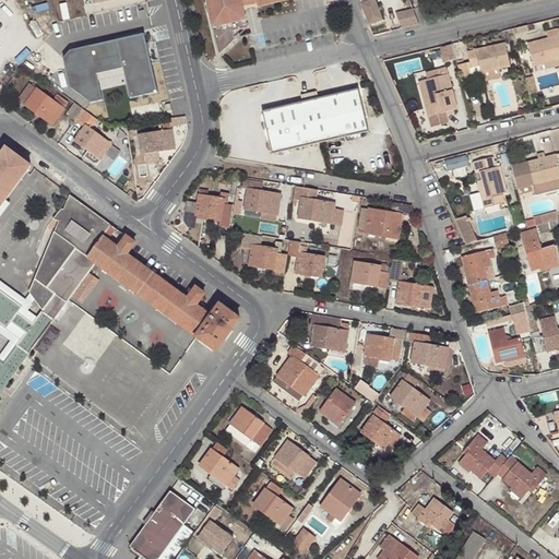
[(140,0),(91,0),(94,10),(141,0),(140,0)]
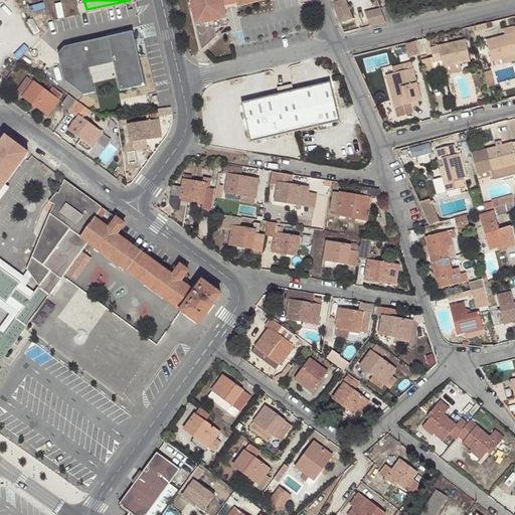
[(228,25),(223,6),(222,2),(231,0),(234,0),(235,4),(236,7),(266,0),(188,0),(200,51),(215,36),(213,28),(228,25)]
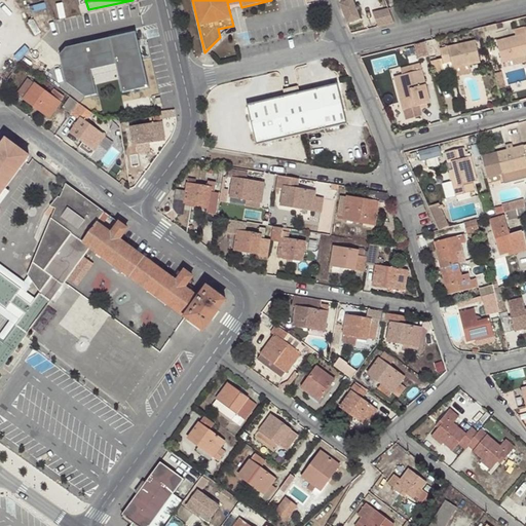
[(347,0),(339,3),(347,24),(360,19),(351,0),(347,0)]
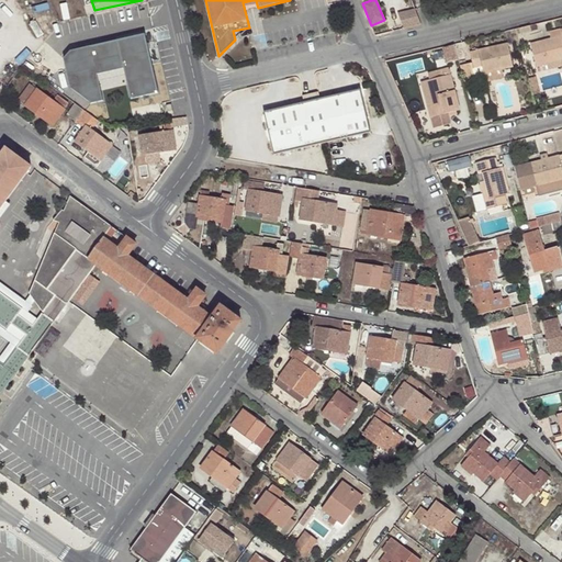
[(419,24),(414,9),(397,14),(403,29),(419,24)]
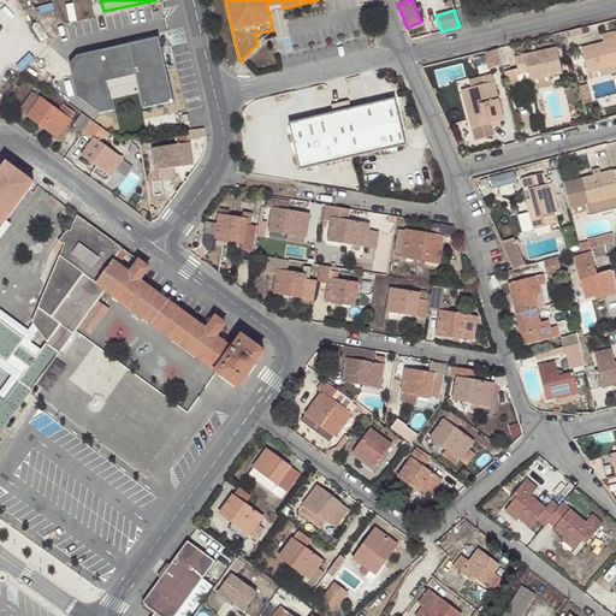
[(587,72),(600,69),(615,65),(615,31),(614,33),(614,31),(600,35),(603,42),(580,47),(587,72)]
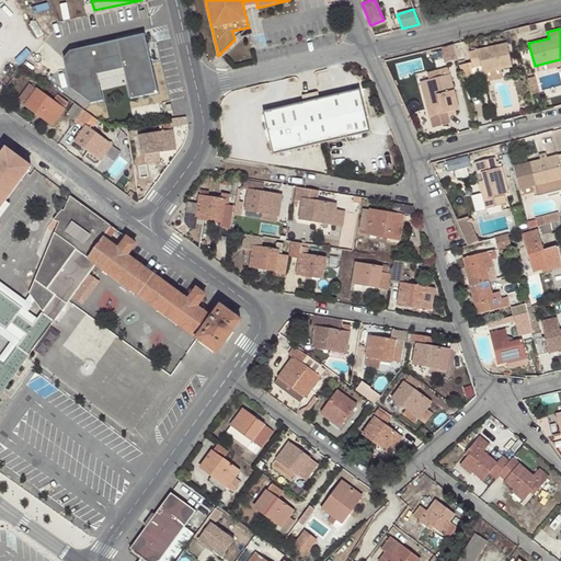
[(71,52),(64,61),(73,91),(95,107),(106,107),(102,79),(127,76),(136,104),(161,99),(144,35),(71,52)]
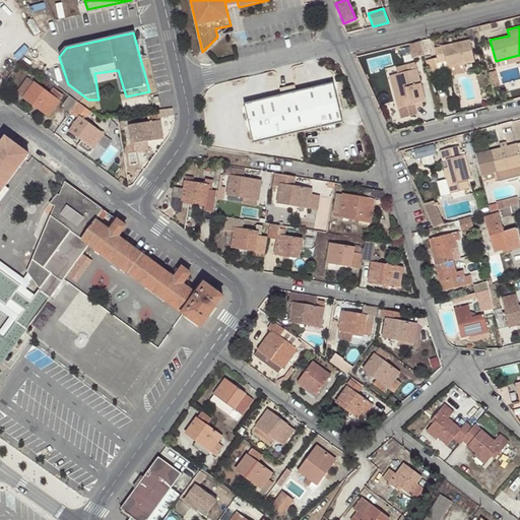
[(444,54),(445,61),(447,67),(474,61),(469,40),(434,48),(436,56),(444,54)]
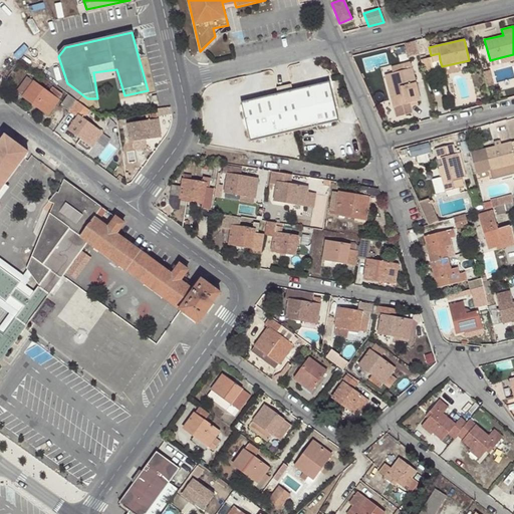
[(431,55),(432,57),(433,62),(440,60),(439,53),(431,55)]
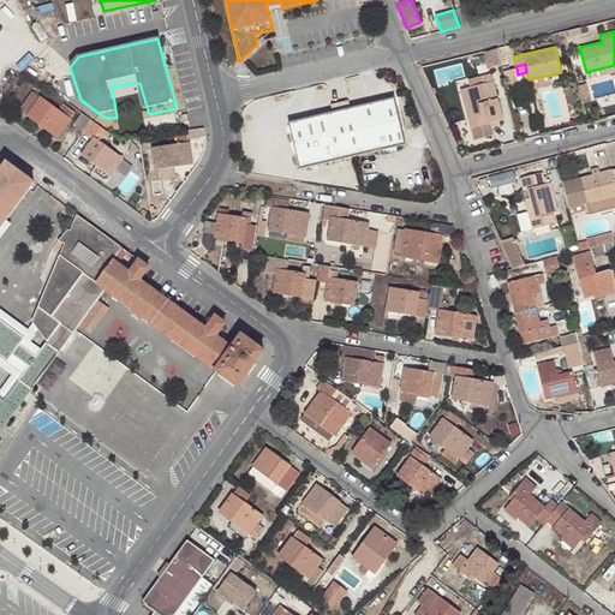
[(614,65),(599,69),(602,76),(614,71),(614,65)]
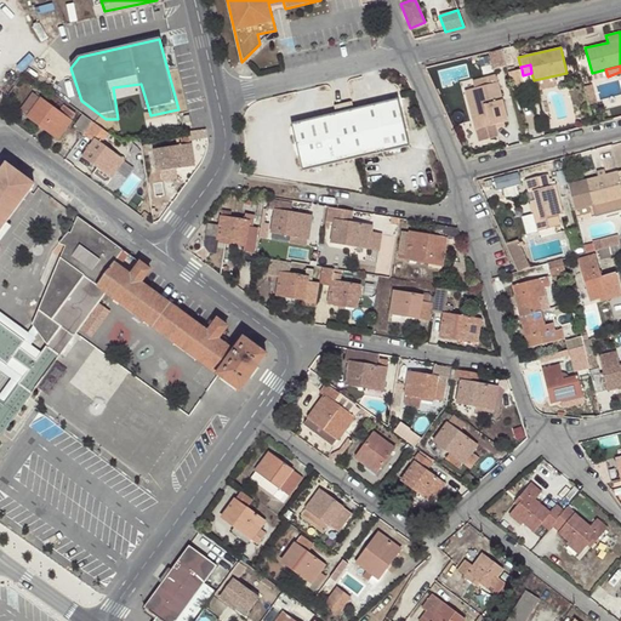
[(507,72),(512,90),(524,87),(522,75),(523,75),(522,69),(507,72)]
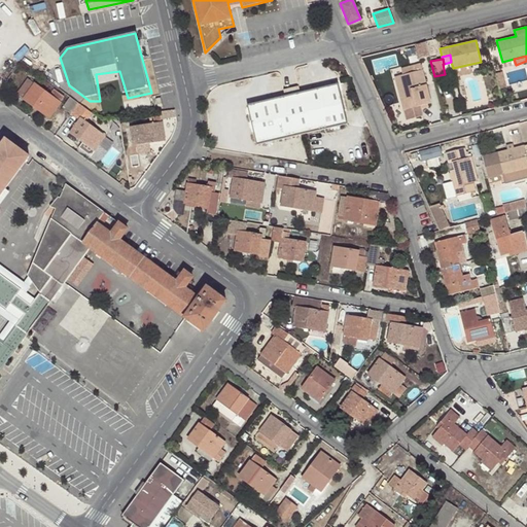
[(402,74),(400,75),(409,108),(402,109),(406,119),(422,115),(421,107),(420,105),(427,103),(430,102),(421,63),(400,68),(402,74)]
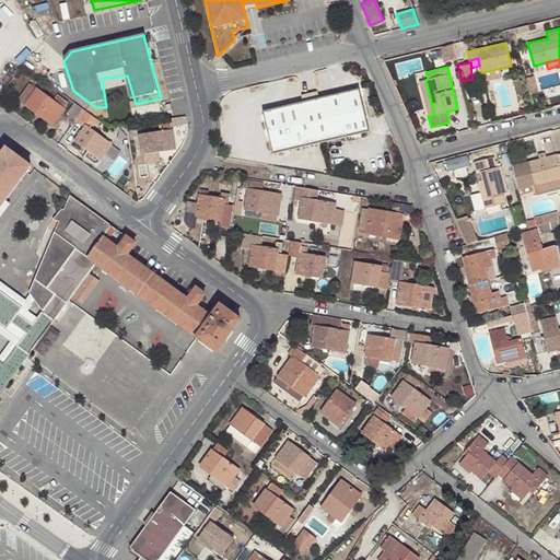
[(434,115),(426,80),(419,81),(428,116),(434,115)]
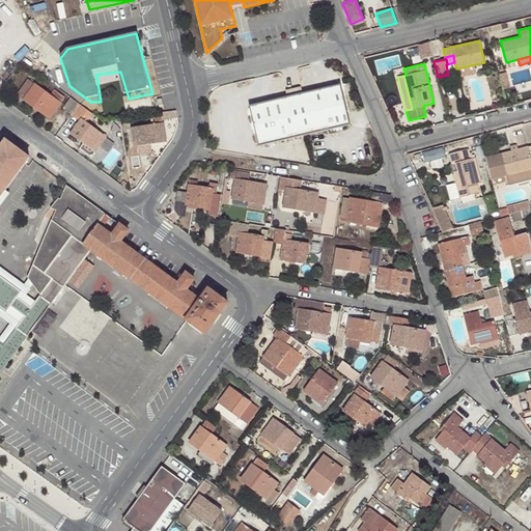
[(38,109),(50,117),(65,98),(55,90),(51,95),(29,79),(18,95),(37,111),(38,109)]
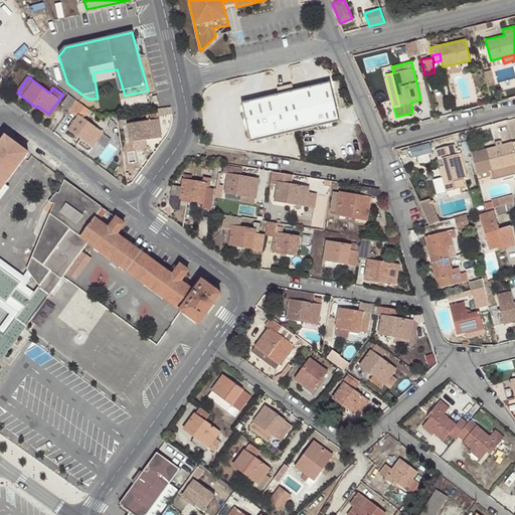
[(283,92),(292,131),(336,120),(327,80),(290,90),(283,92)]
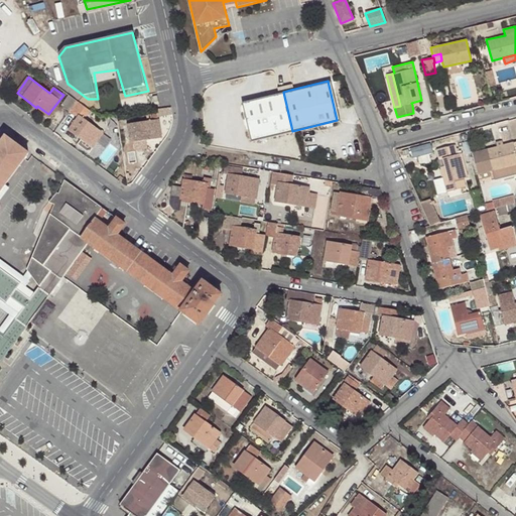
[(248,141),(292,131),(283,92),(275,93),(239,102),(248,141)]
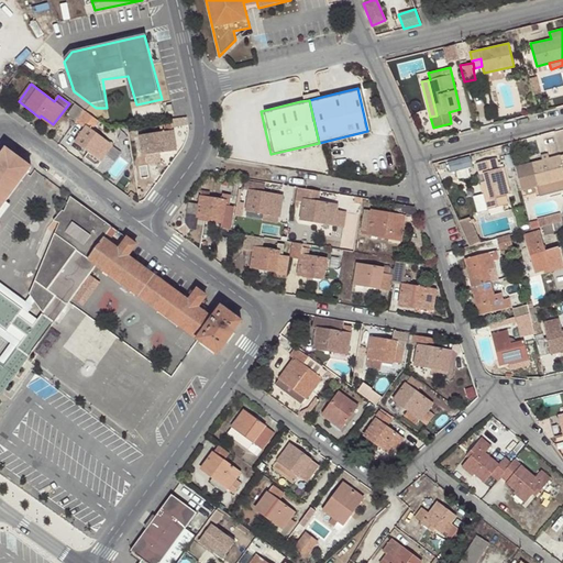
[(76,121),(84,110),(75,103),(67,114),(76,121)]
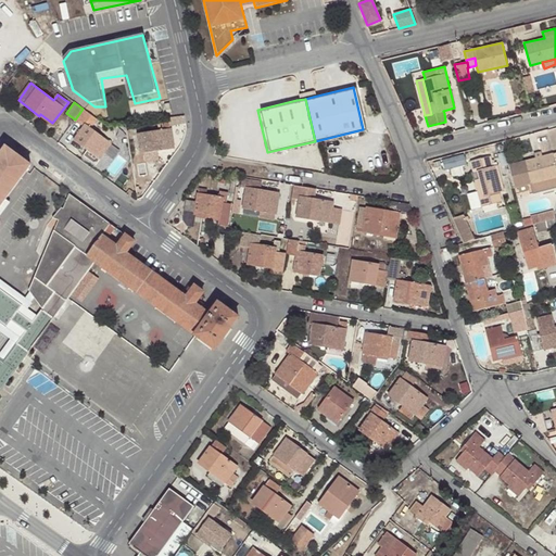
[(98,119),(83,109),(75,119),(84,126),(73,140),(87,151),(84,155),(97,165),(112,143),(91,128),(98,119)]
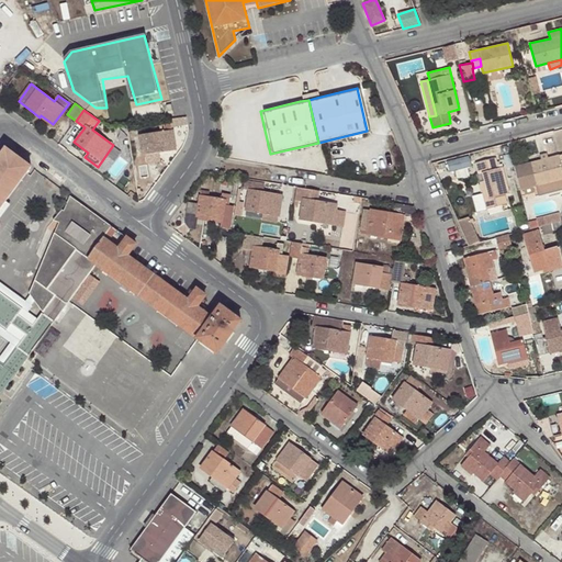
[(160,132),(139,135),(143,156),(161,153),(160,150),(176,148),(171,123),(159,125),(160,132)]
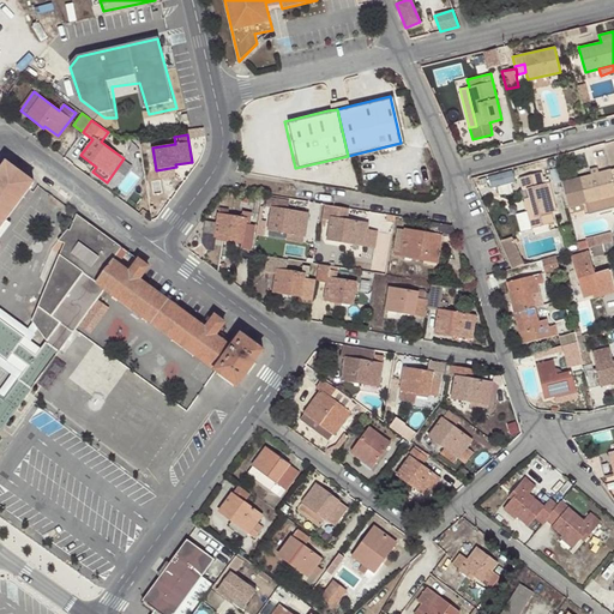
[(0,227),(5,221),(34,182),(6,162),(0,170),(0,227)]
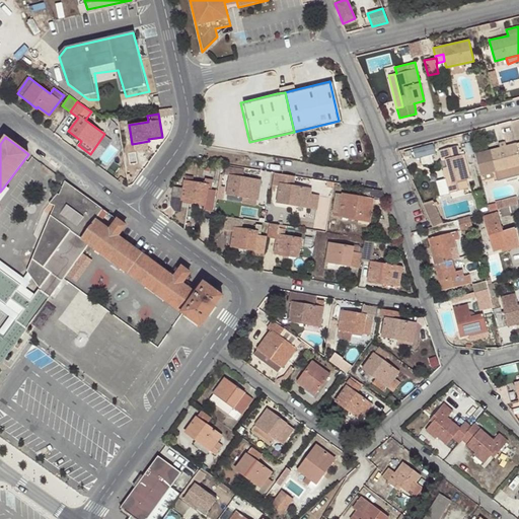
[(500,148),(474,154),(480,175),(484,174),(492,172),(495,171),(497,179),(518,173),(518,142),(506,146),(500,148)]
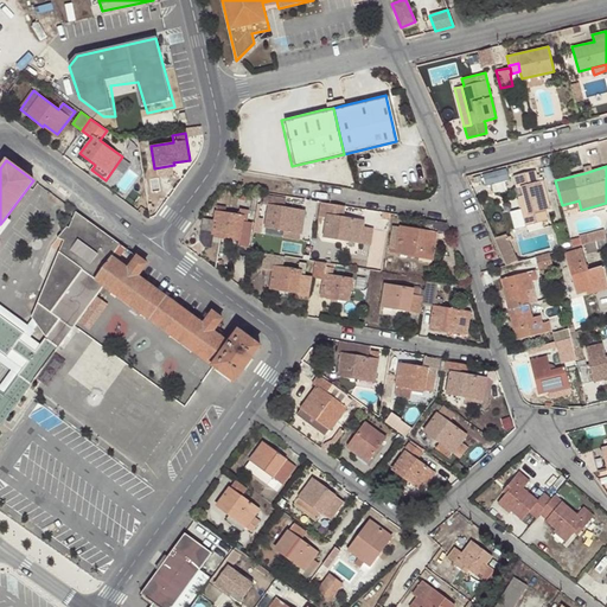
[(489,190),(512,187),(511,170),(486,173),(489,190)]
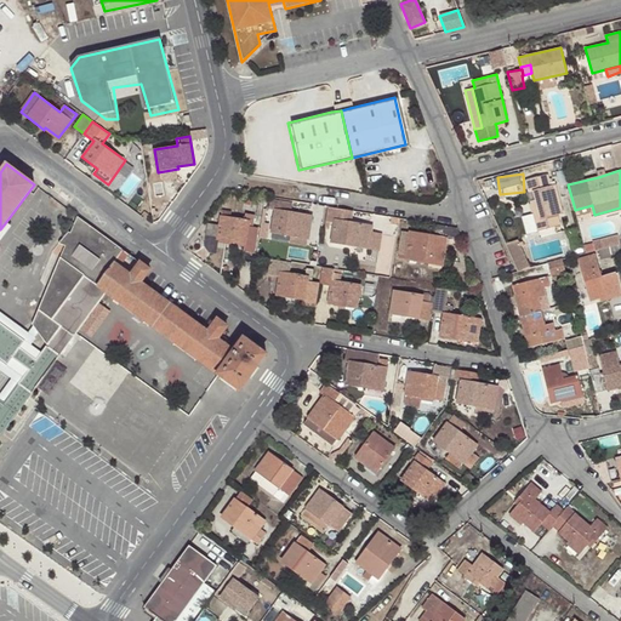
[(547,174),(524,180),(528,194),(533,193),(535,200),(537,212),(533,214),(537,231),(560,226),(557,215),(563,214),(556,184),(550,186),(547,174)]
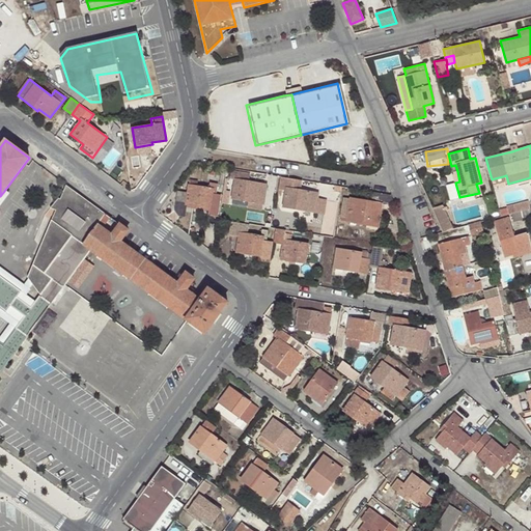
[(250,172),(231,169),(229,179),(235,180),(232,198),(248,201),(247,207),(261,211),(266,185),(249,182),(250,172)]
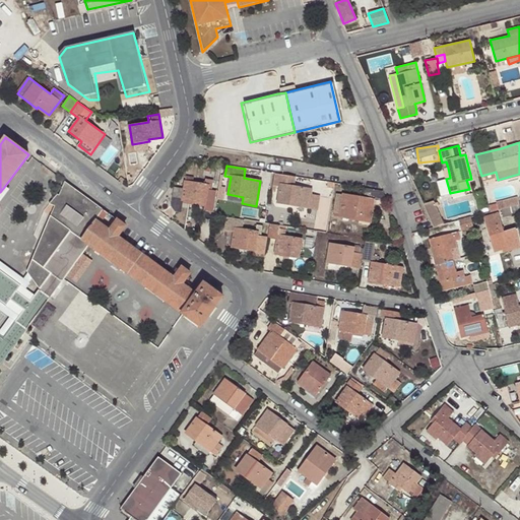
[(295,176),(274,173),(272,186),(279,187),(276,203),(294,206),(295,205),(309,207),(308,208),(317,209),(319,196),(311,194),(312,188),(294,186),(295,176)]
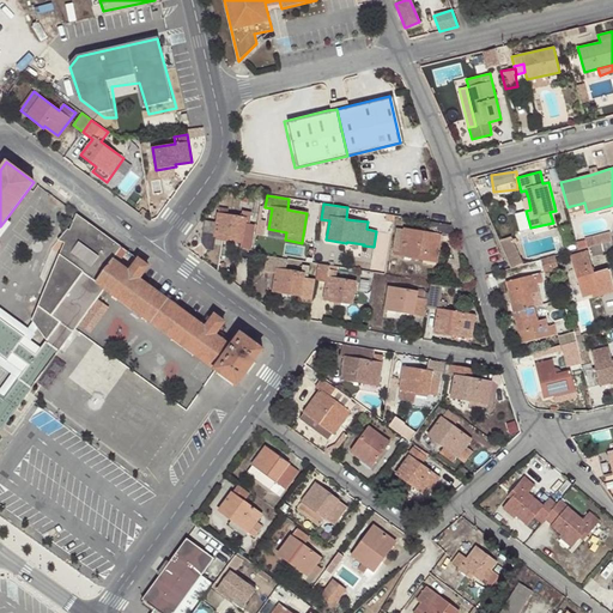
[(216,223),(204,220),(201,243),(205,249),(212,250),(214,236),(242,241),(240,249),(250,250),(254,225),(249,224),(252,212),(242,211),(241,218),(228,216),(228,208),(218,207),(216,223)]
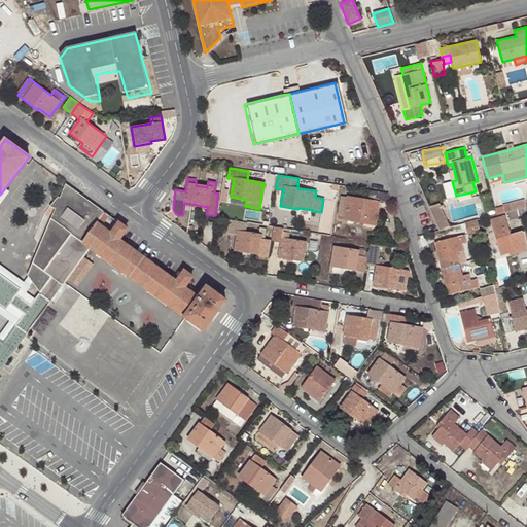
[(90,248),(184,318),(204,332),(226,301),(207,286),(199,297),(185,288),(192,277),(184,271),(176,282),(119,240),(128,230),(118,222),(110,233),(97,223),(105,213),(65,183),(60,198),(58,197),(48,207),(55,209),(41,241),(34,258),(27,275),(39,292),(30,305),(16,295),(21,289),(0,274),(0,305),(6,310),(10,304),(24,314),(3,342),(0,339),(0,371),(32,326),(29,324),(41,306),(45,309),(65,283),(90,248)]
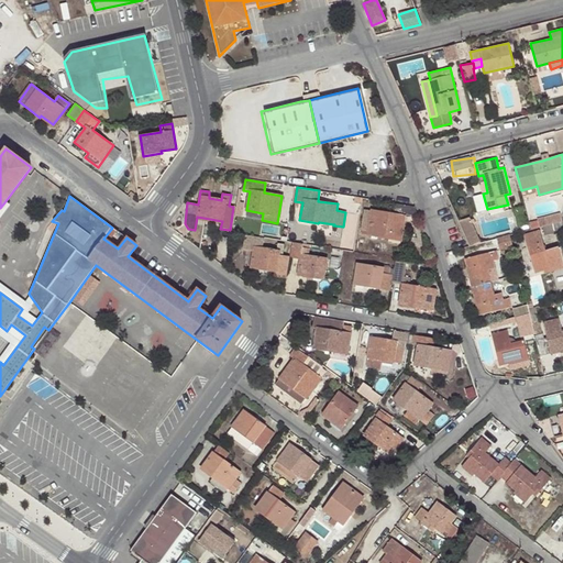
[(0,219),(10,206),(4,202),(0,208),(0,335),(11,343),(0,357),(0,362),(3,365),(25,335),(11,324),(7,331),(0,326),(0,293),(22,309),(18,316),(32,326),(42,312),(29,294),(25,301),(0,283),(0,219)]
